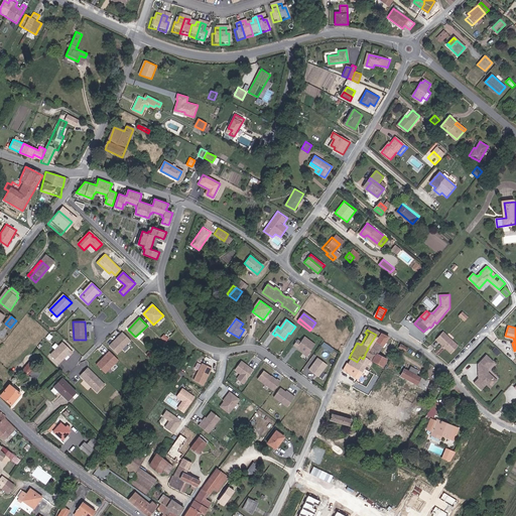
[(131,341),(123,333),(109,346),(117,354),(131,341)]
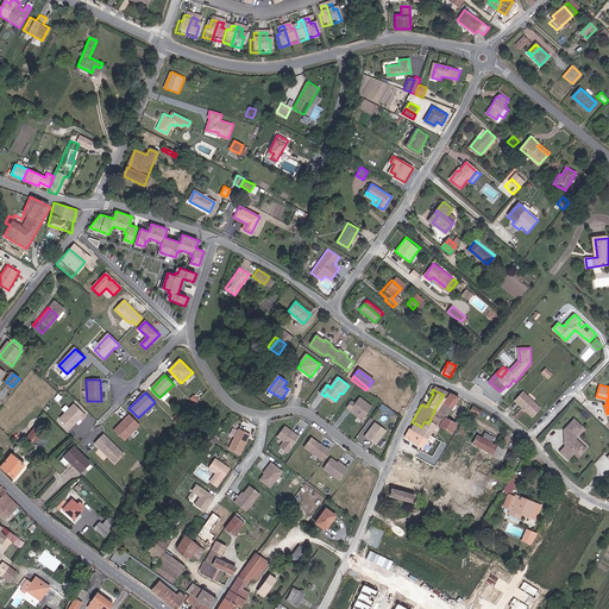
[(541,409),(525,393),(516,402),(523,408),(526,410),(533,418),(541,409)]
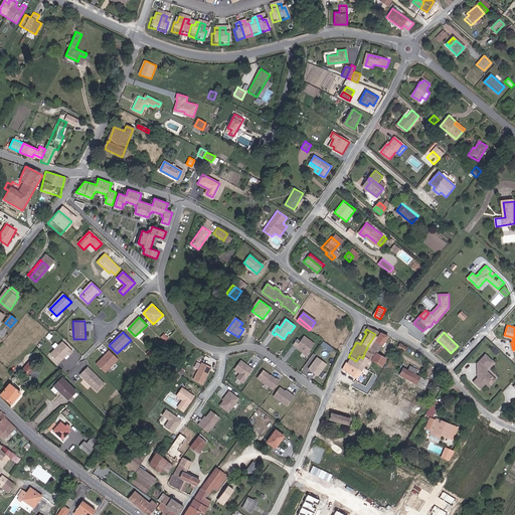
[(383,360),(373,355),(384,339),(376,334),(364,354),(362,358),(366,360),(379,367),(383,360)]
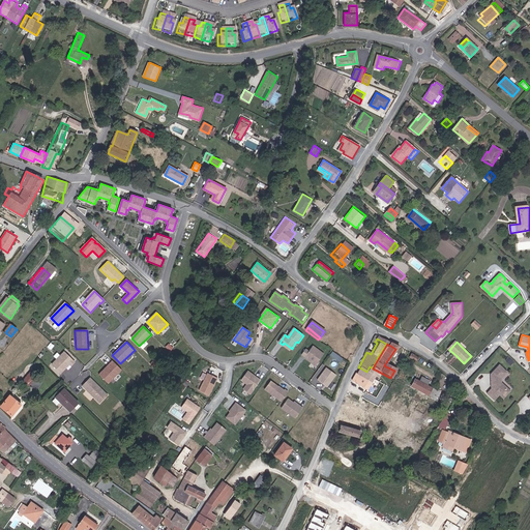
[(316,365),(324,354),(314,347),(310,352),(306,350),(302,355),(316,365)]
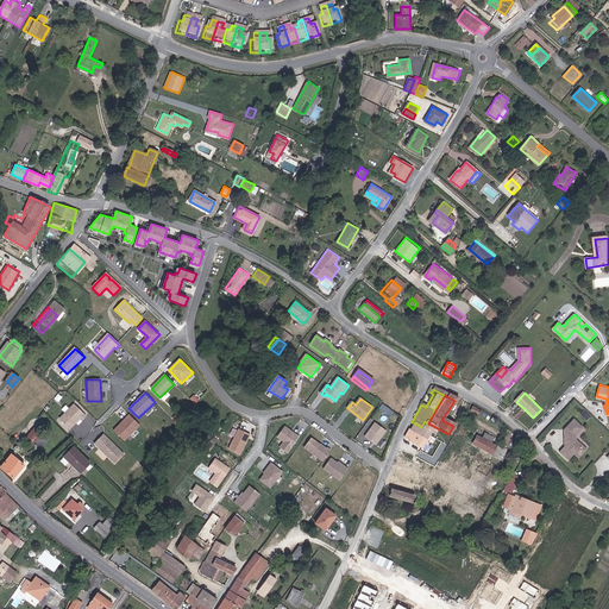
[(82,420),(86,415),(74,403),(60,418),(70,428),(80,418),(82,420)]
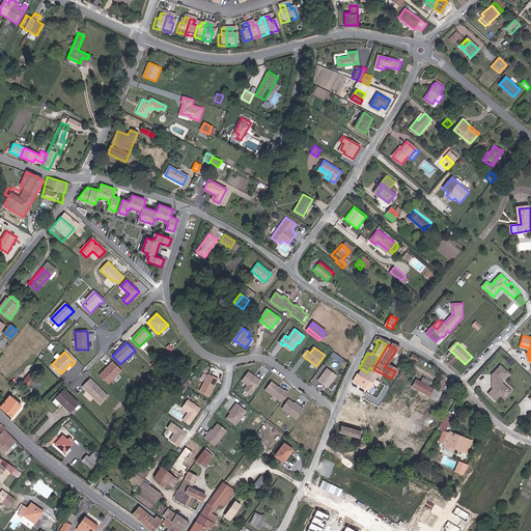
[(108,385),(121,371),(112,362),(109,365),(110,366),(108,368),(107,367),(100,376),(108,385)]
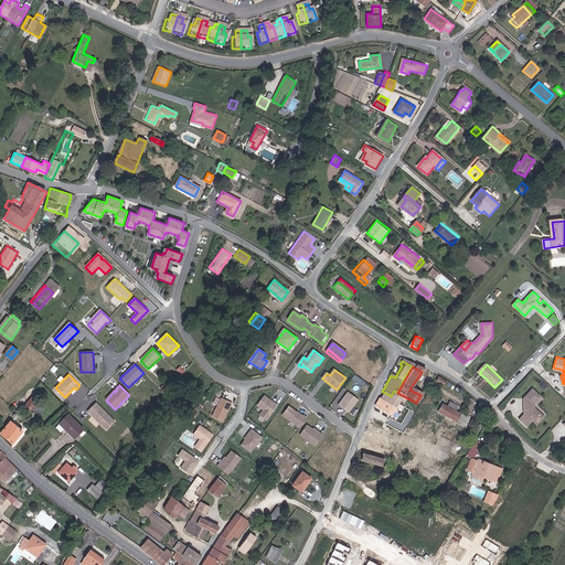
[(391,396),(397,401),(402,395),(397,393),(394,391),(391,396)]
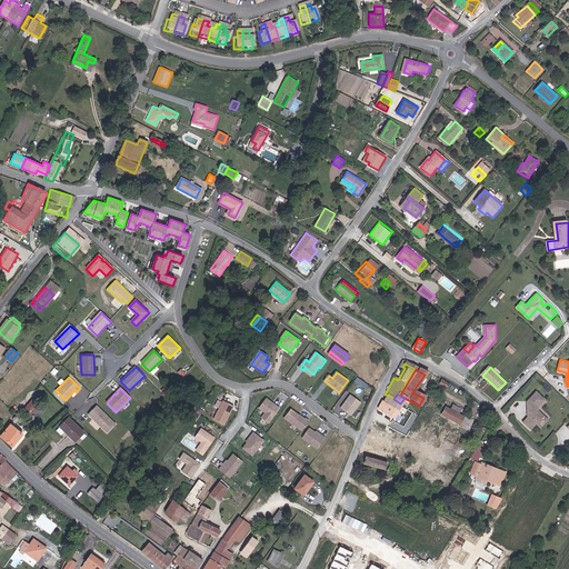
[(362,402),(351,395),(341,408),(352,416),(362,402)]
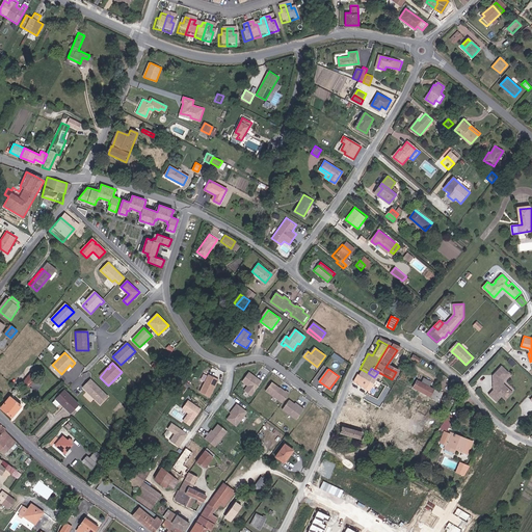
[(371,384),(374,377),(368,373),(361,369),(356,376),(371,384)]
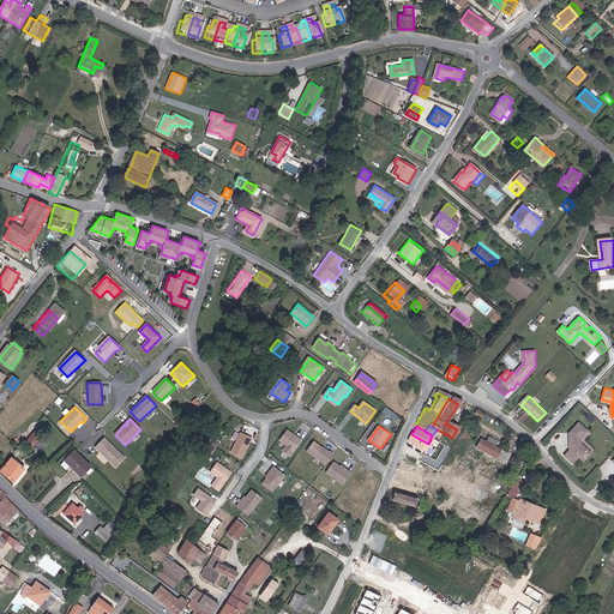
[(587,452),(579,446),(579,441),(584,435),(573,426),(565,435),(565,443),(567,443),(567,446),(566,446),(566,451),(567,452),(561,458),(571,467),(577,461),(577,462),(587,452)]
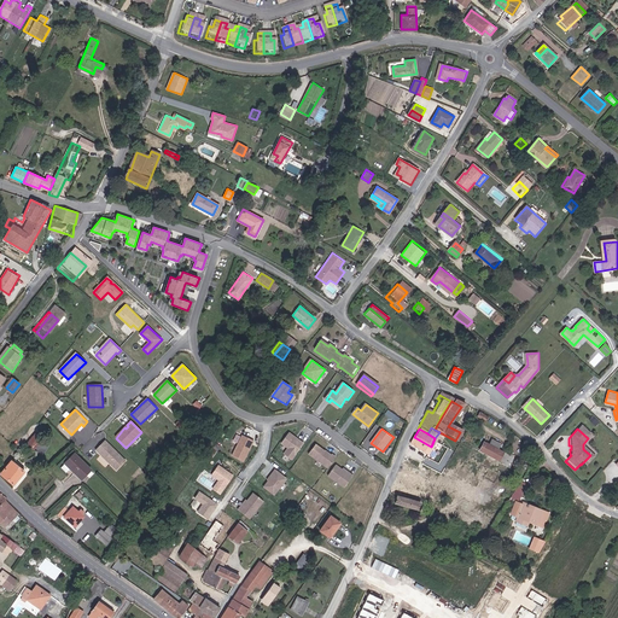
[(297,438),(290,432),(281,443),(289,448),(284,454),(292,460),(304,444),(301,441),(299,442),(296,439),(297,438)]
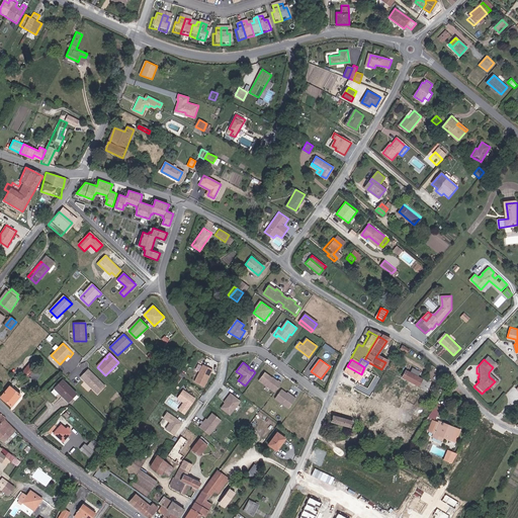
[(204,384),(213,368),(204,363),(195,380),(204,384)]
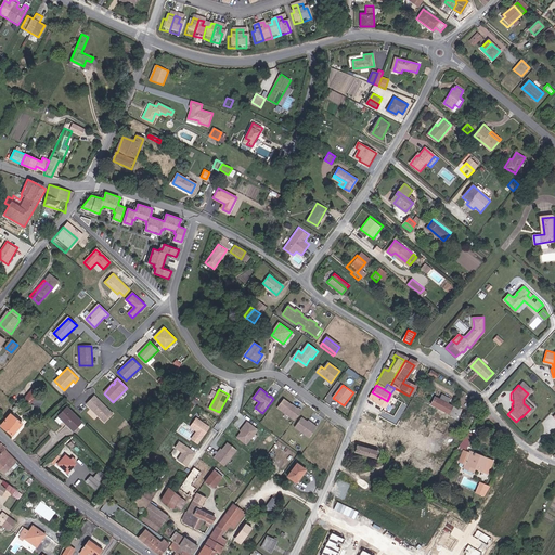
[(22,400),(28,405),(36,395),(29,390),(22,400)]
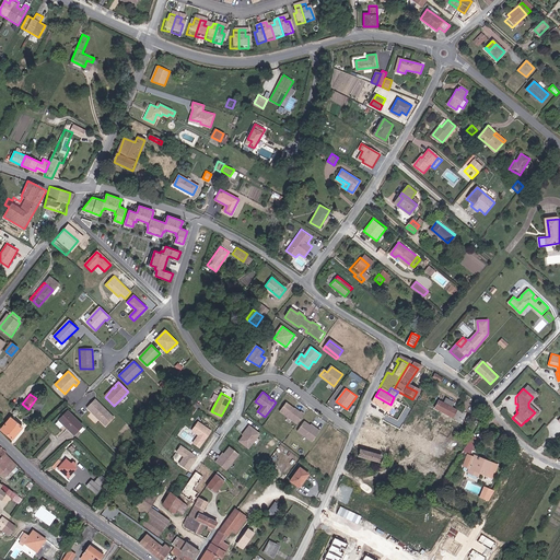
[(370,403),(385,412),(391,405),(375,396),(374,395),(370,403)]
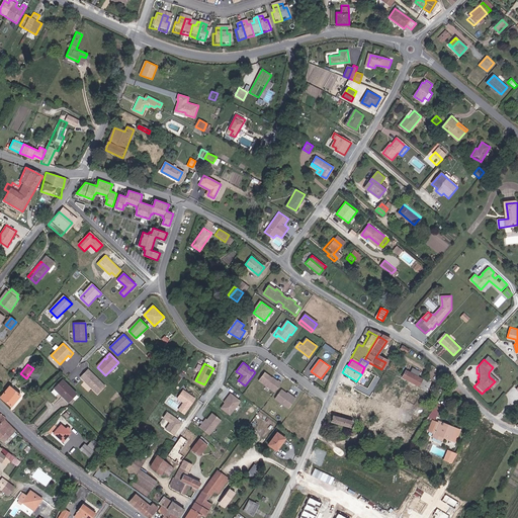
[(419,384),(423,378),(407,368),(405,372),(402,370),(401,374),(419,384)]
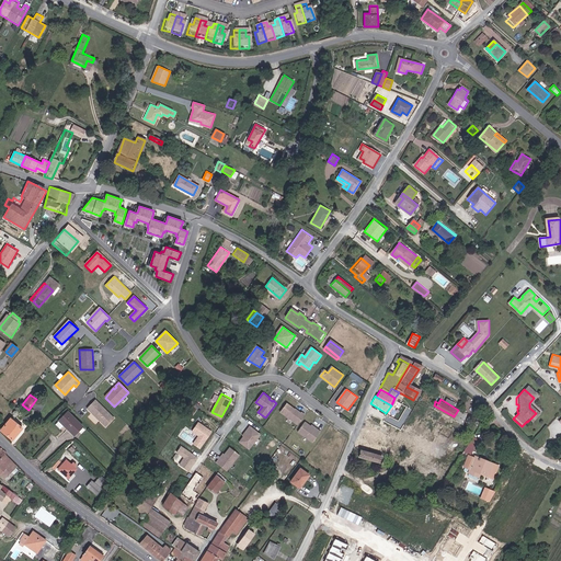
[(105,426),(113,419),(95,400),(87,408),(105,426)]
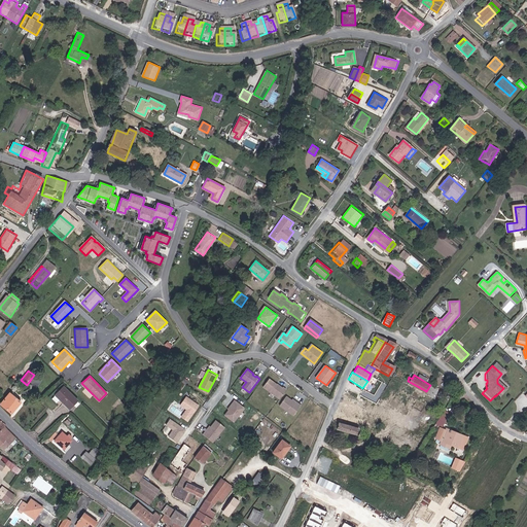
[(264,386),(280,399),(287,389),(284,386),(283,388),(270,379),(264,386)]
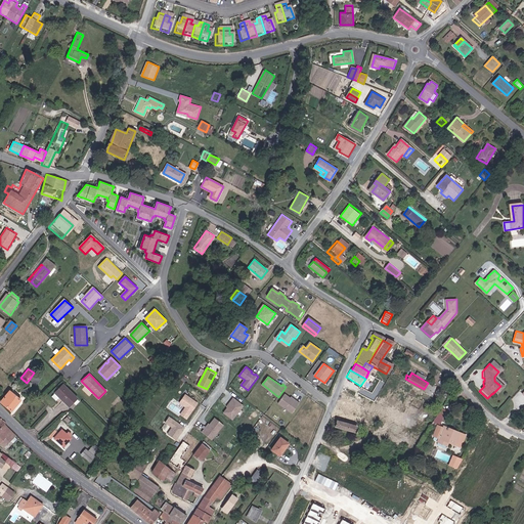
[(72,394),(64,386),(62,384),(62,385),(54,392),(57,395),(68,406),(76,399),(72,394)]
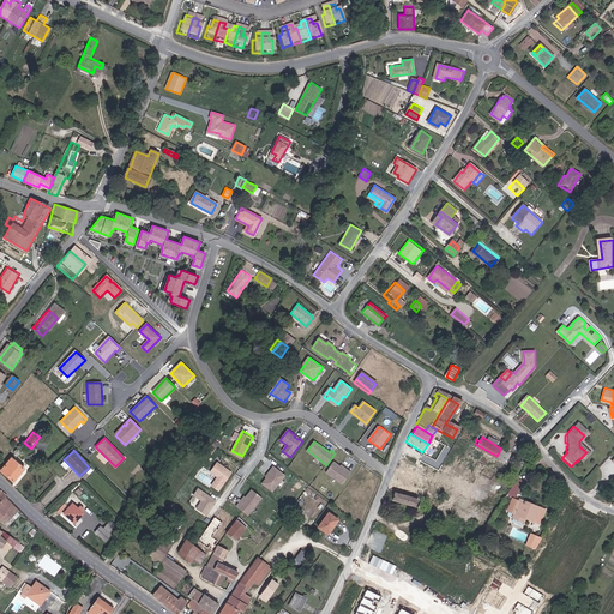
[(410,457),(392,497),(419,509),(425,495),(431,498),(434,491),(453,499),(447,512),(486,529),(494,509),(483,504),(481,507),(453,495),(461,479),(410,457)]
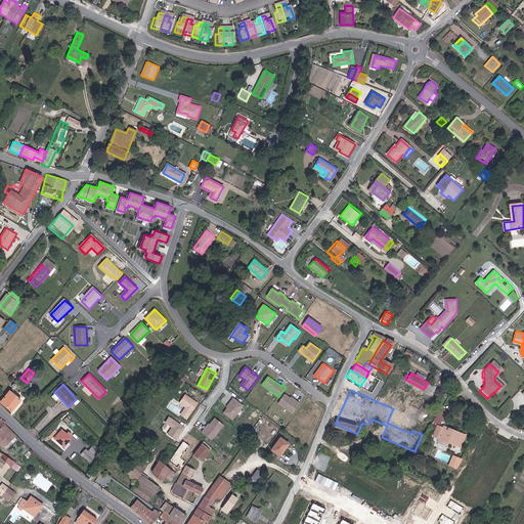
[(1,402),(11,411),(20,400),(10,391),(1,402)]
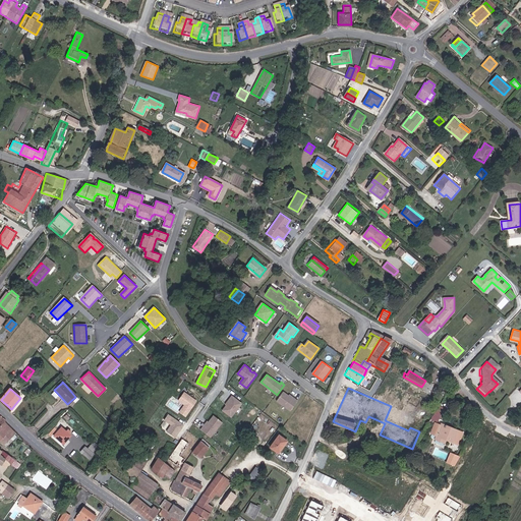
[(196,399),(185,390),(179,398),(184,402),(179,409),(185,413),(196,399)]
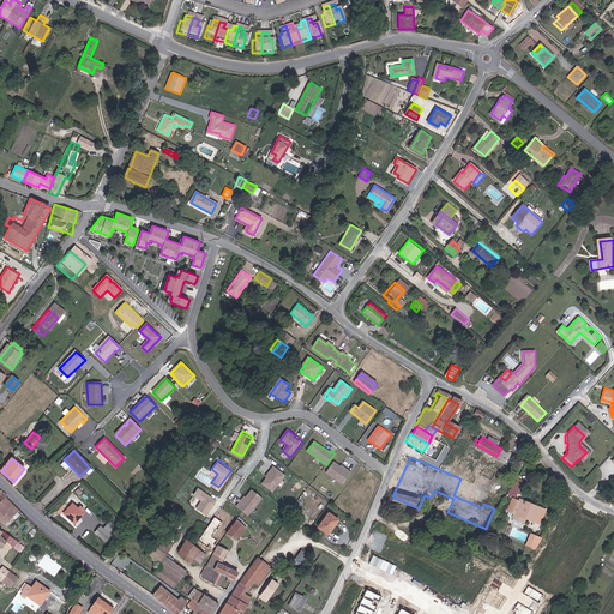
[(343,485),(351,471),(348,469),(347,470),(341,465),(335,462),(326,473),(343,485)]
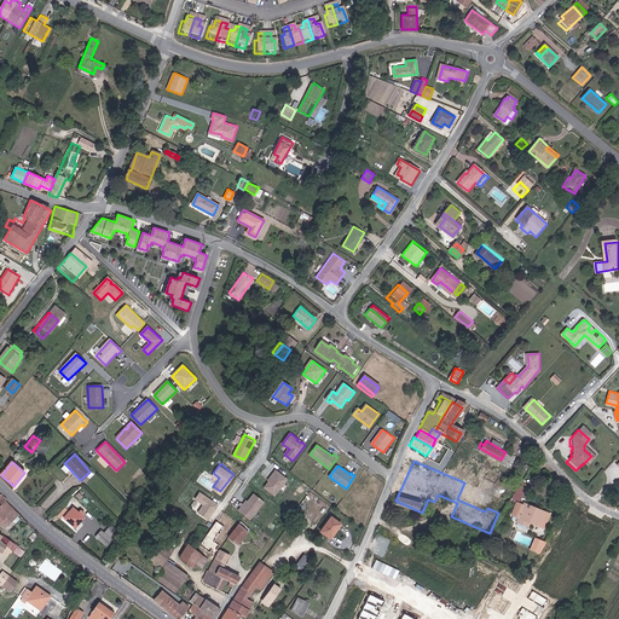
[(287,479),(276,469),(272,473),(273,474),(268,480),(264,486),(275,493),(287,479)]
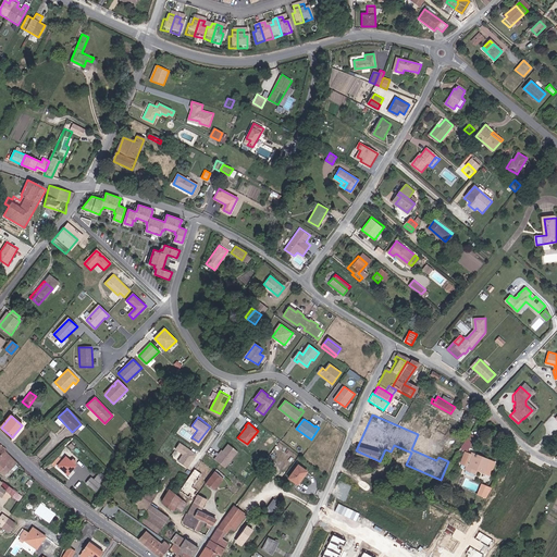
[(337,432),(341,426),(334,422),(331,428),(337,432)]
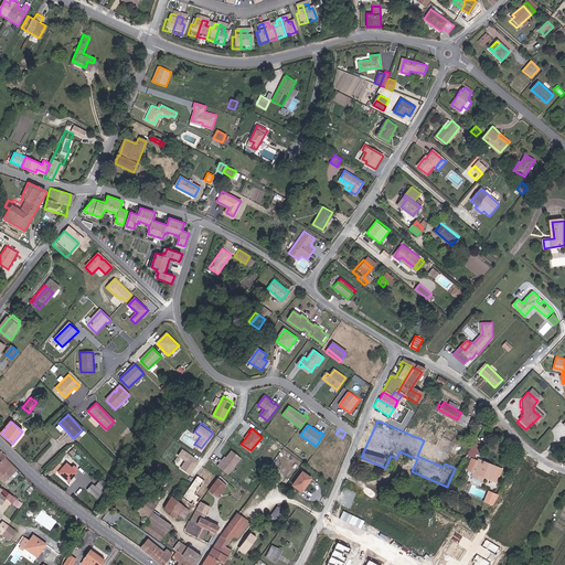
[(187,470),(196,458),(181,445),(177,451),(183,457),(178,464),(187,470)]
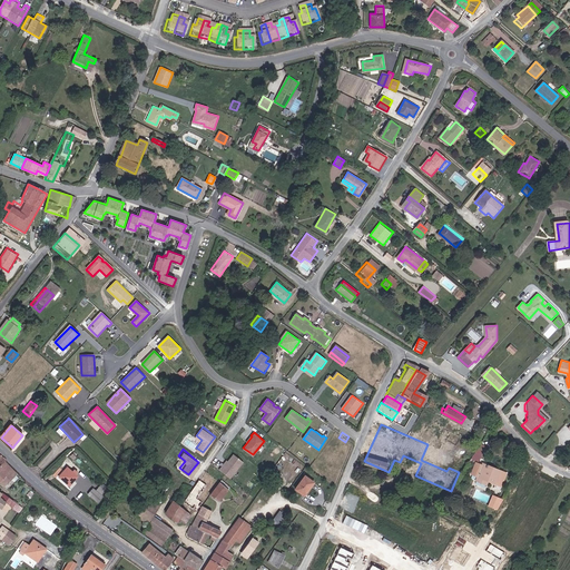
[(229,475),(243,460),(234,452),(228,459),(223,464),(222,463),(219,468),(229,475)]
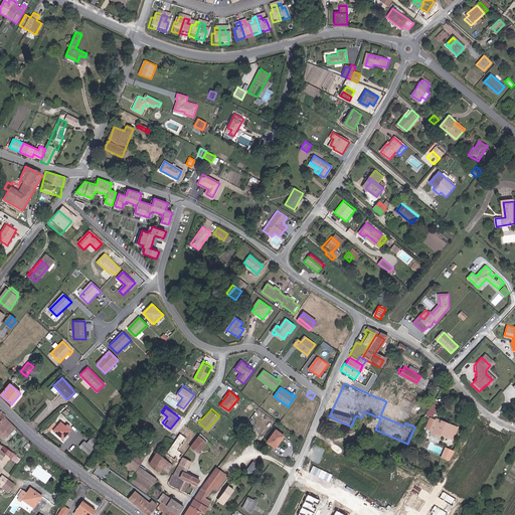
[(0,422),(5,427),(9,423),(3,417),(4,415),(2,413),(0,415),(0,422)]
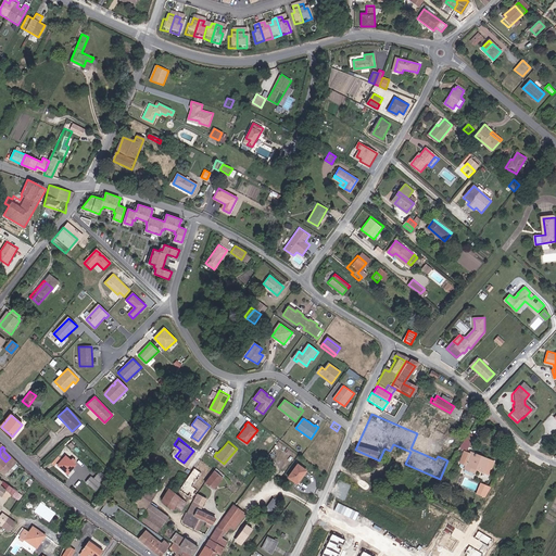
[(475,452),(471,450),(470,452),(464,447),(458,458),(464,462),(462,466),(471,471),(474,467),(485,475),(492,463),(480,455),(479,457),(474,454),(475,452)]
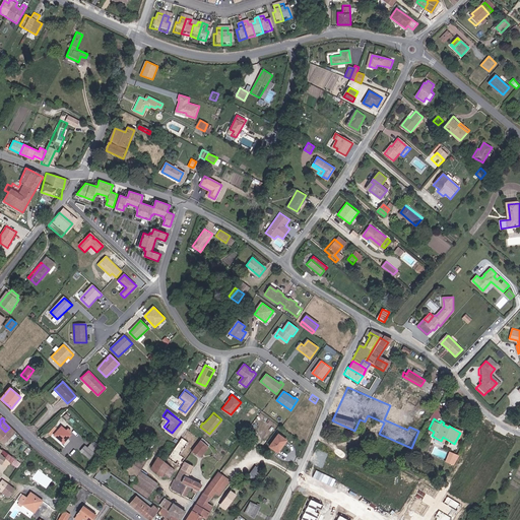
[(0,437),(6,443),(14,433),(9,428),(5,432),(0,427),(0,437)]
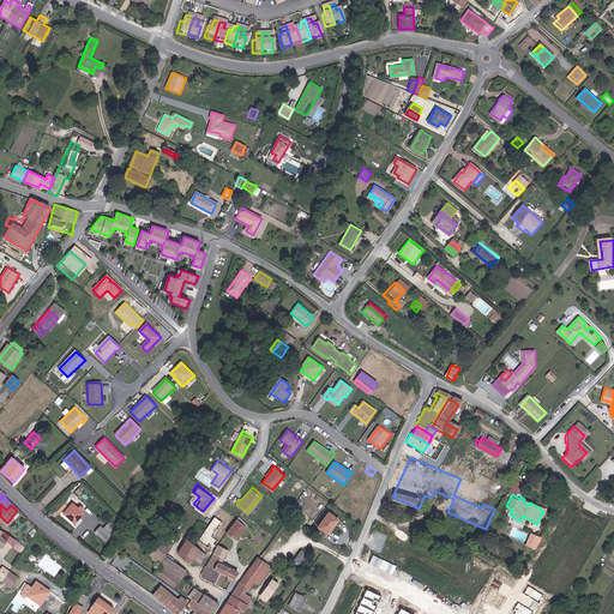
[(62,515),(73,524),(83,515),(80,512),(83,510),(79,506),(77,509),(71,505),(62,515)]
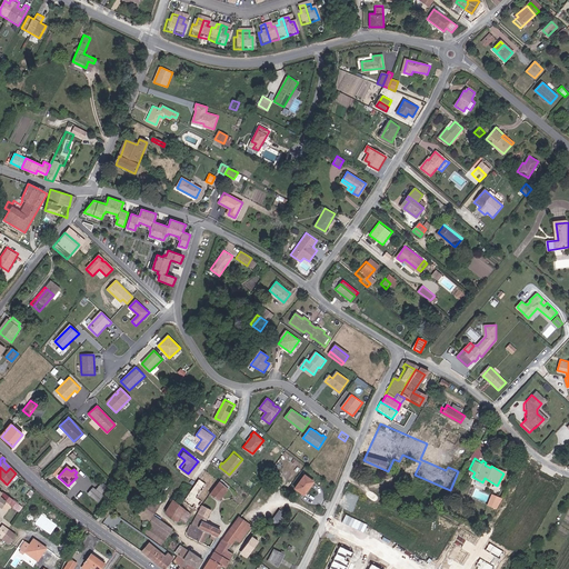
[(308,490),(309,491),(313,483),(305,477),(295,489),(303,496),(308,490)]
